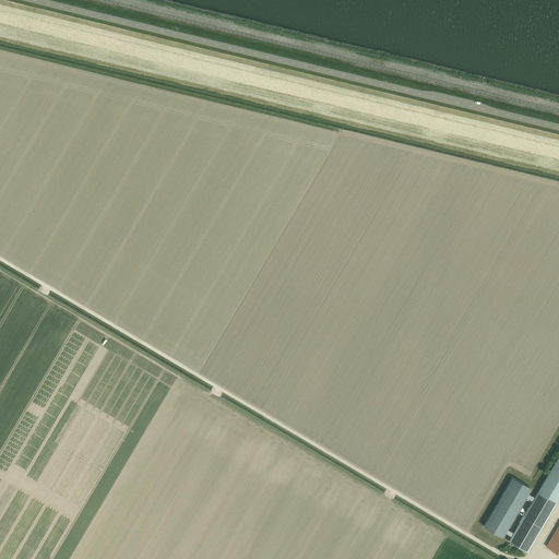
[(558,456),(537,492),(557,503),(558,499),(558,456)]
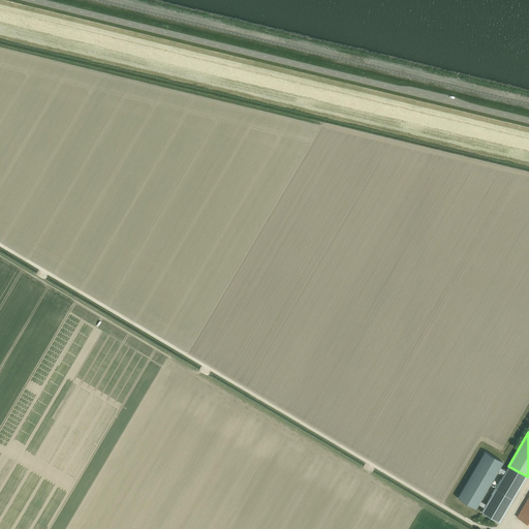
[(504,474),(505,471),(500,468),(503,463),(485,452),(458,498),(475,509),(478,504),(484,508),(486,505),(479,501),(498,471),(504,474)]
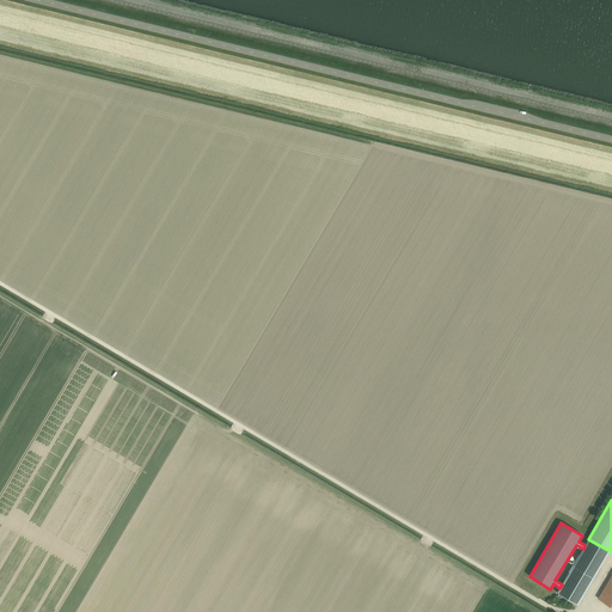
[(594,577),(609,551),(588,539),(585,545),(583,549),(573,565),(594,577)]
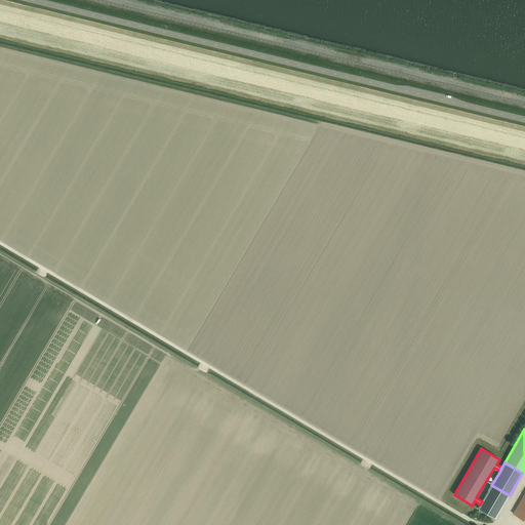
[(510,495),(491,485),(482,501),(480,505),(478,509),(495,519),(510,495)]
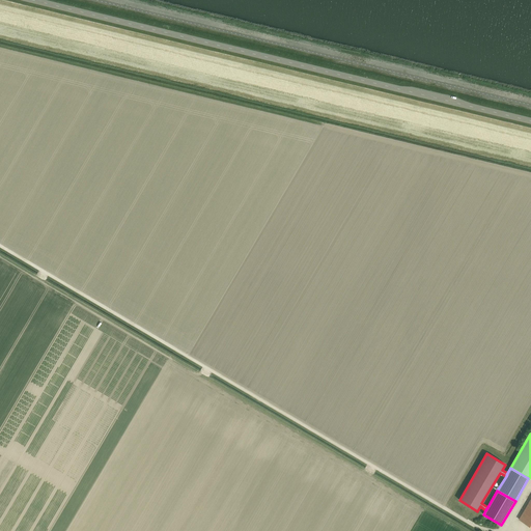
[(530,526),(530,499),(519,520),(530,526)]
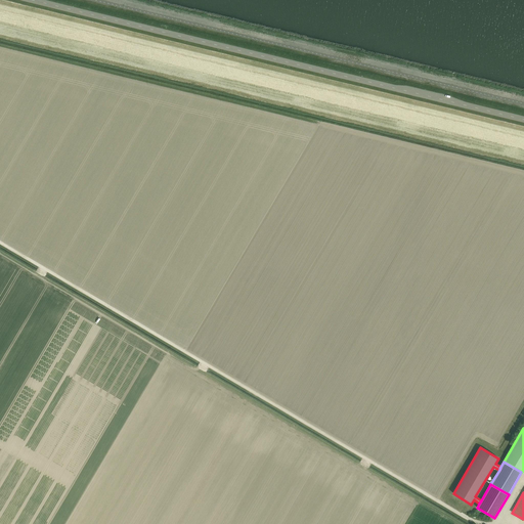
All buildings are outlined.
